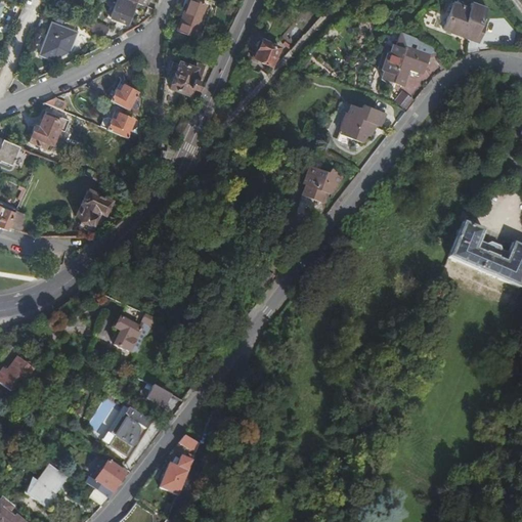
[(132,0),(116,0),(111,16),(128,23),(134,7),(135,7),(137,2),(132,0)]
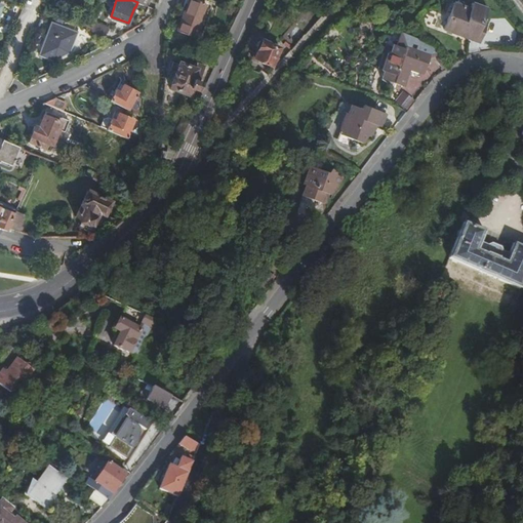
[(132,0),(137,2),(155,8),(157,1),(154,0),(132,0)]
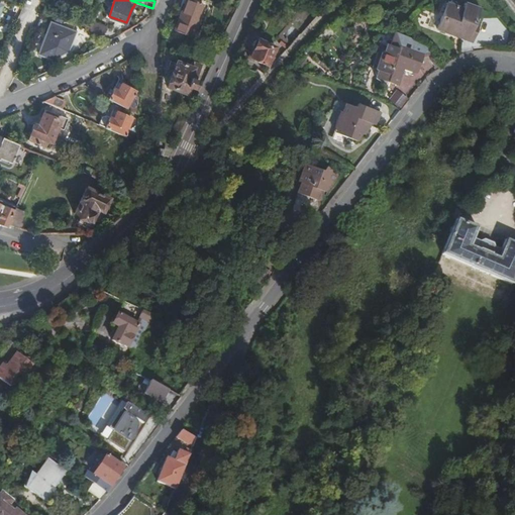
[(206,3),(198,0),(187,0),(176,29),(193,35),(206,3)]
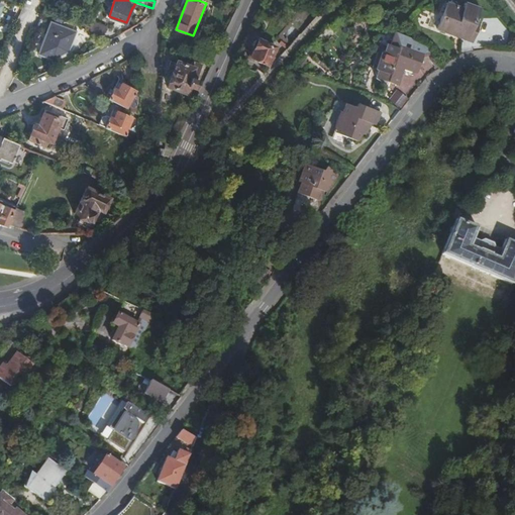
[(464,8),(447,2),(437,26),(474,39),(482,21),(478,20),(483,7),(467,1),(464,8)]
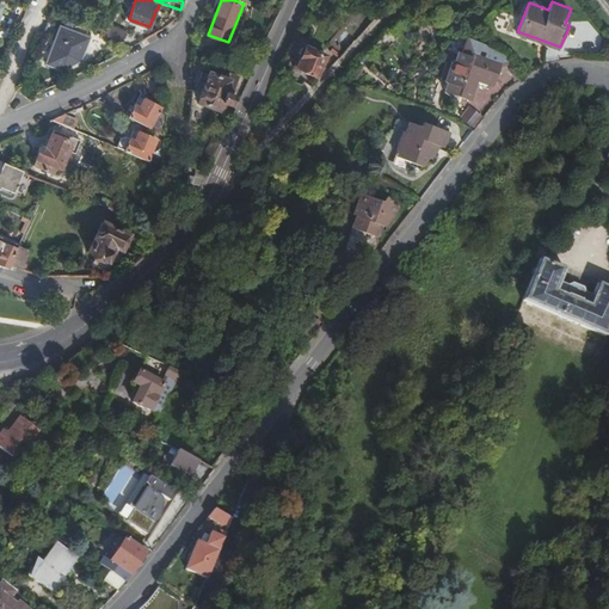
[(55,2),(50,13),(69,20),(74,10),(55,2)]
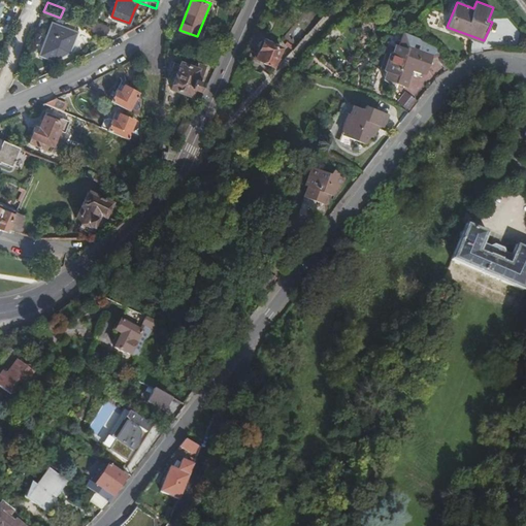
[(265,8),(262,15),(271,21),(274,12),(265,8)]
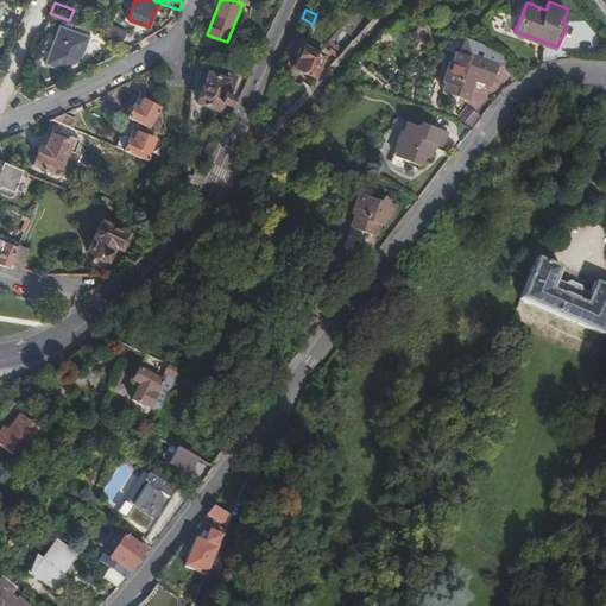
[(89,38),(61,26),(46,62),(63,69),(81,60),(89,38)]
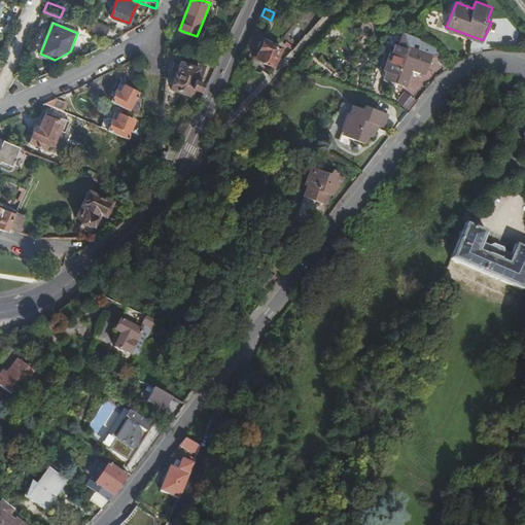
[(107,28),(94,23),(92,30),(94,31),(104,35),(107,28)]
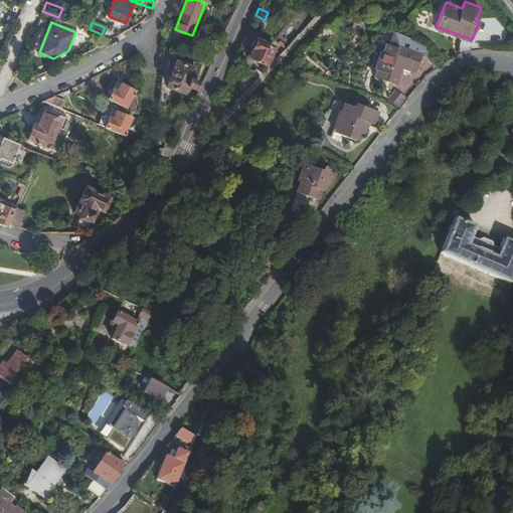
[(396,82),(402,67),(403,64),(417,69),(421,56),(434,50),(430,44),(395,31),(391,43),(388,42),(385,51),(382,50),(376,67),(378,68),(376,75),(396,82)]
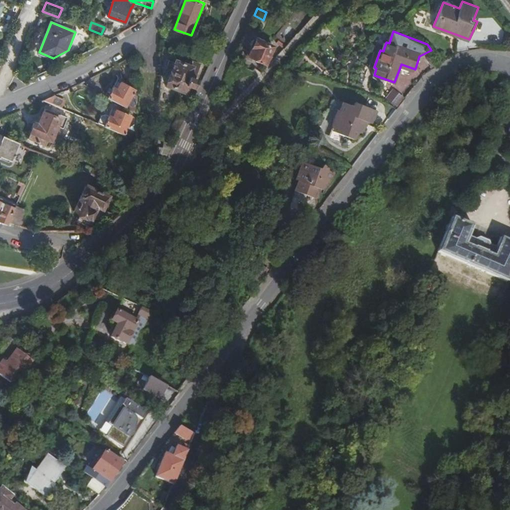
[(257,37),(248,55),(266,64),(274,45),(257,37)]
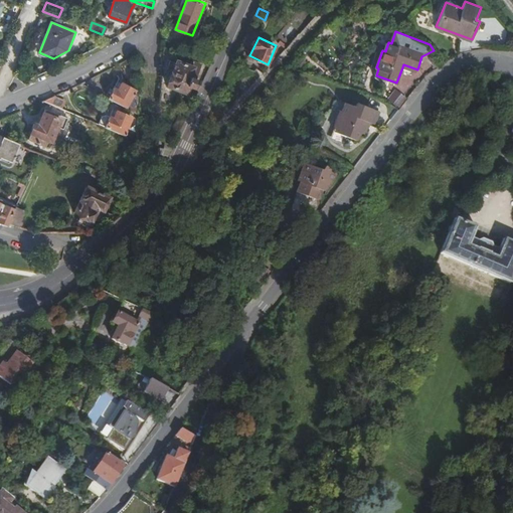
[(189,65),(176,60),(173,69),(167,86),(183,91),(191,87),(195,89),(200,74),(198,73),(202,63),(192,59),(189,65)]
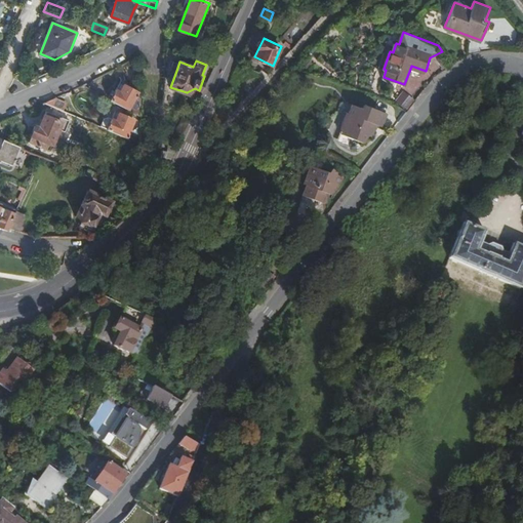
[(116,89),(110,99),(128,110),(138,91),(124,84),(119,91),(116,89)]
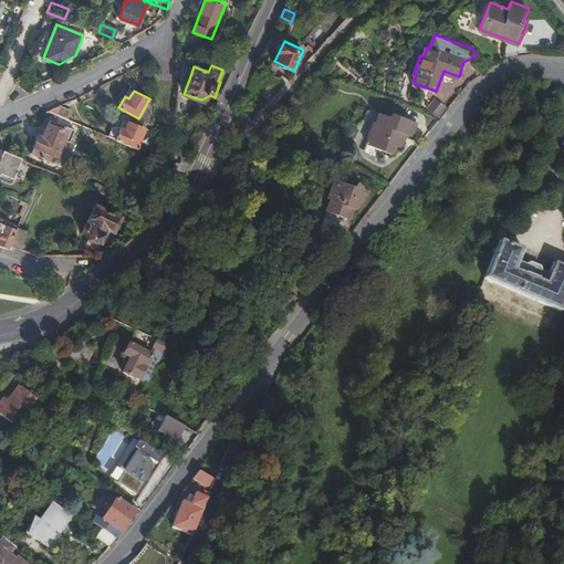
[(428,106),(441,115),(448,104),(435,95),(428,106)]
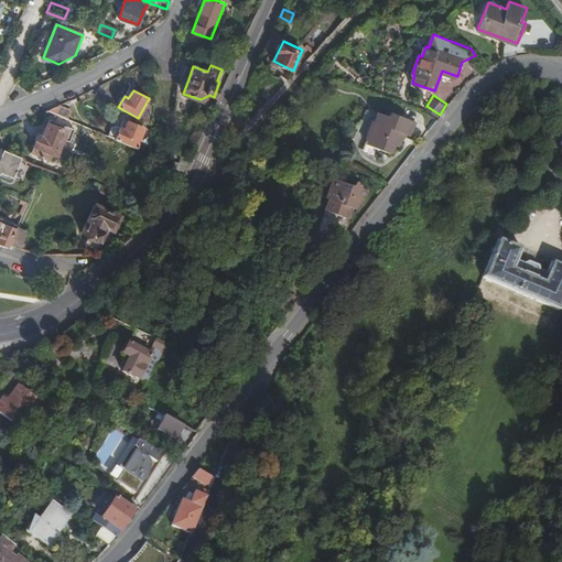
[(47,109),(75,121),(80,110),(62,103),(47,109)]
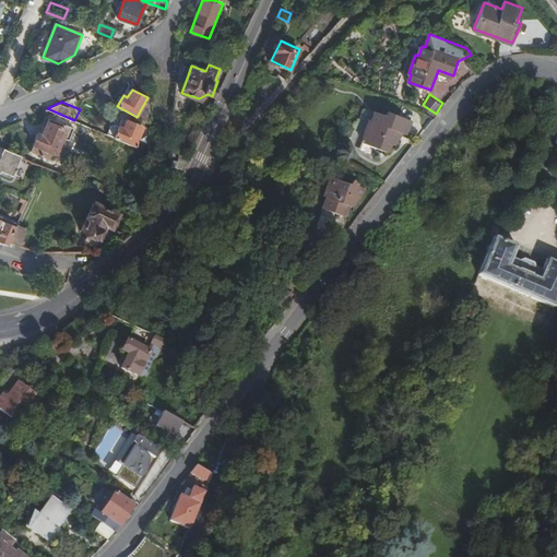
[(367,139),(364,147),(374,154),(377,146),(387,150),(391,142),(394,143),(402,131),(406,133),(412,119),(389,111),(388,115),(378,111),(375,120),(371,119),(365,138),(367,139)]
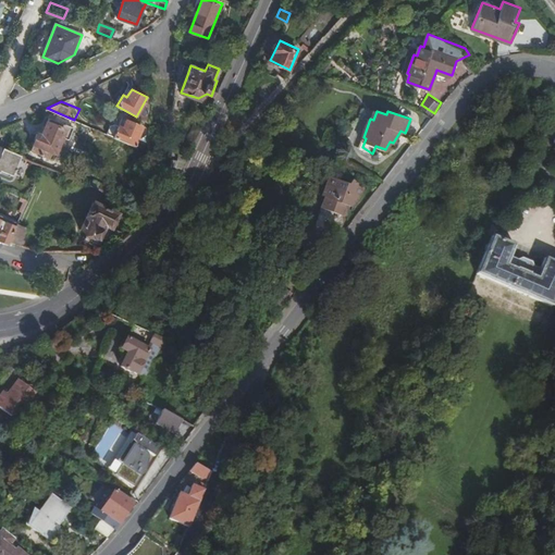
[(41,134),(37,133),(29,150),(52,159),(61,137),(69,139),(74,127),(48,118),(41,134)]
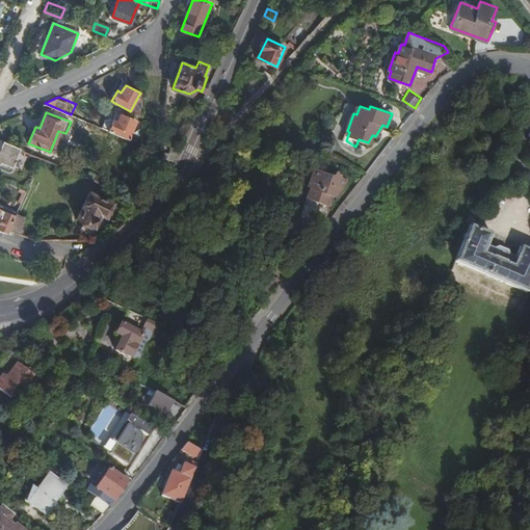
[(114,121),(109,131),(128,139),(136,121),(121,114),(117,122),(114,121)]
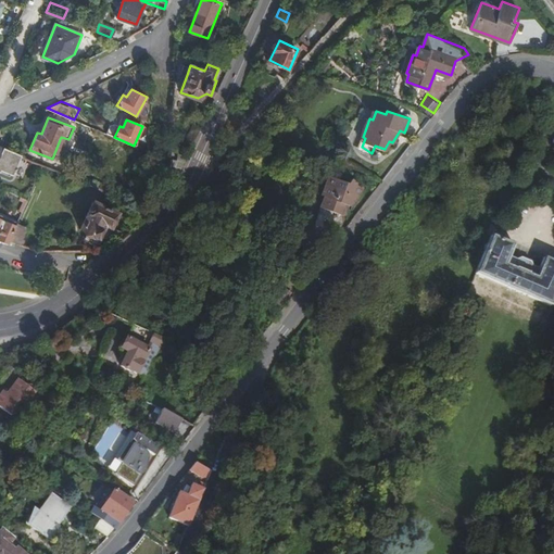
[(0,168),(12,175),(21,155),(0,146),(0,168)]
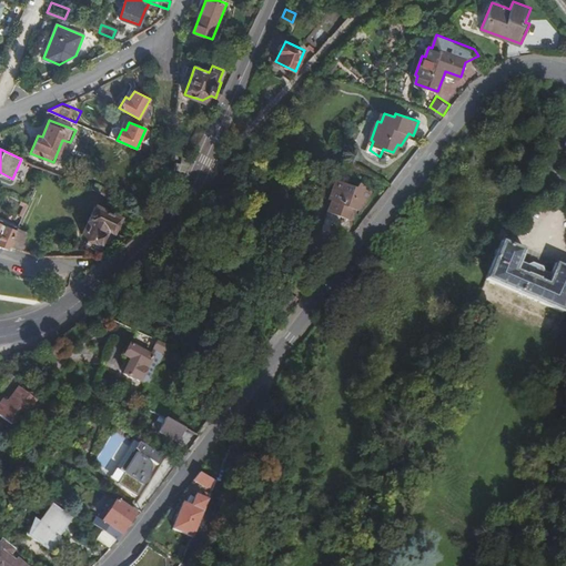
[(182,160),(174,159),(173,182),(180,187),(188,171),(193,159),(182,154),(182,160)]
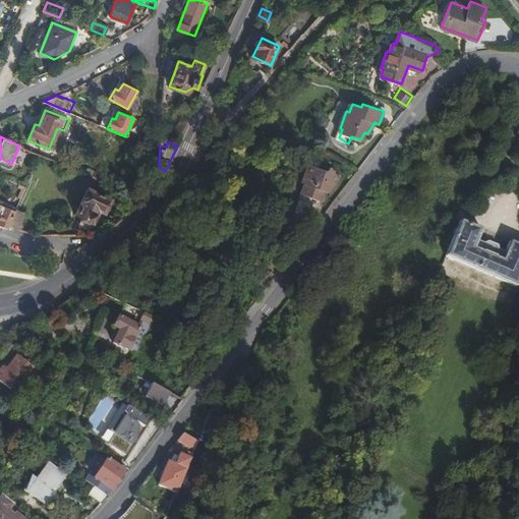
[(308,162),(302,180),(304,181),(301,191),(322,198),(326,188),(329,190),(342,174),(331,165),(328,168),(308,162)]
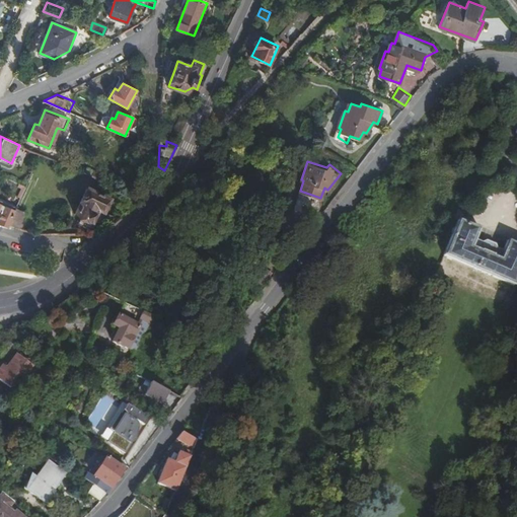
[(85,167),(83,172),(93,176),(97,179),(99,173),(85,167)]
